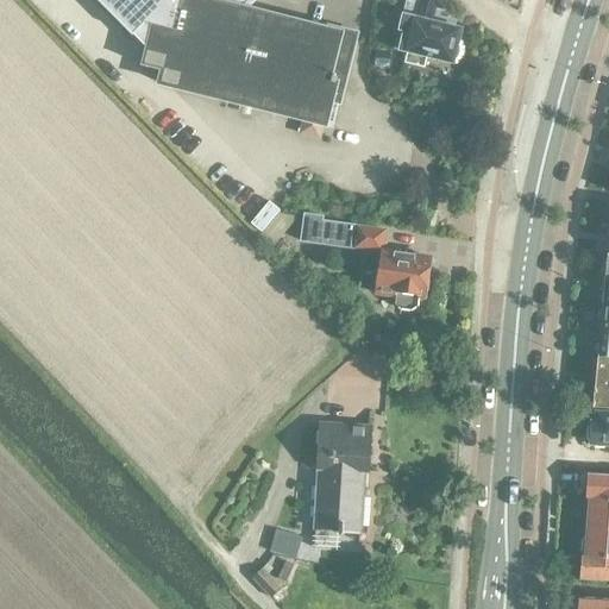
[(95,0),(131,36),(133,35),(148,38),(142,66),(159,69),(156,83),(303,119),(300,132),(320,137),(324,125),(325,125),(331,102),(338,105),(356,33),(324,26),(322,27),(253,11),(255,0),(95,0)]
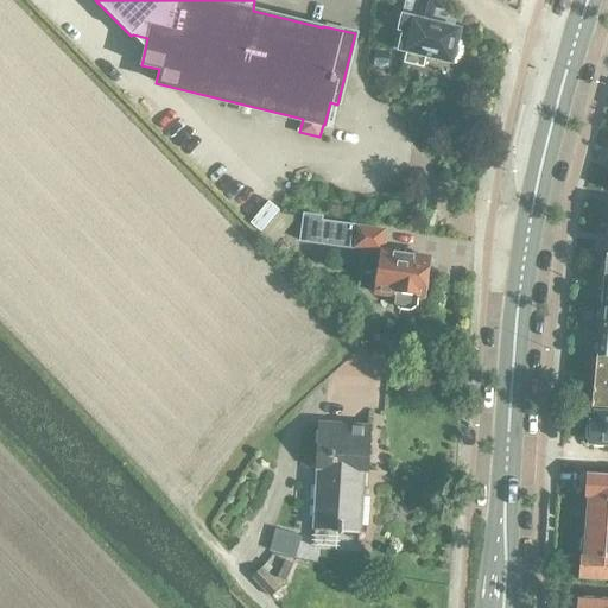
[(403,32),(398,52),(405,54),(404,61),(424,65),(426,57),(451,63),(460,27),(436,21),(439,11),(442,11),(444,0),(405,0),(403,13),(398,32),(403,32)]
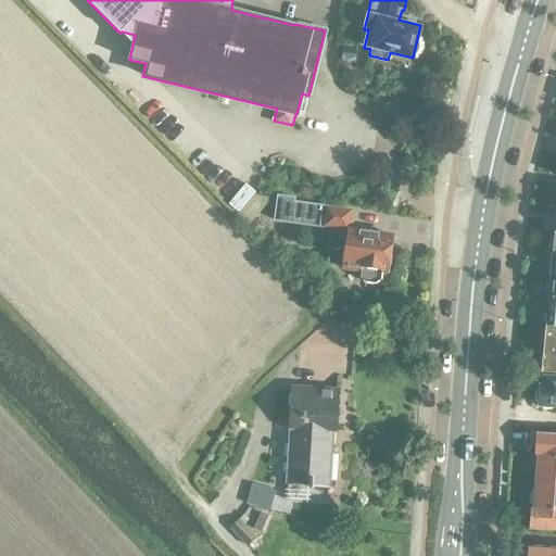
[(237,207),(254,189),(247,182),(229,200),(237,207)]
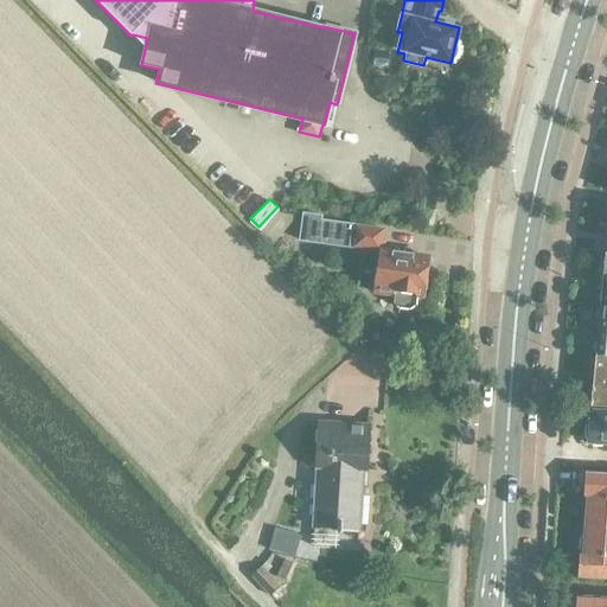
[(318,242),(321,219),(320,219),(321,215),(304,212),(300,238),(318,242)]
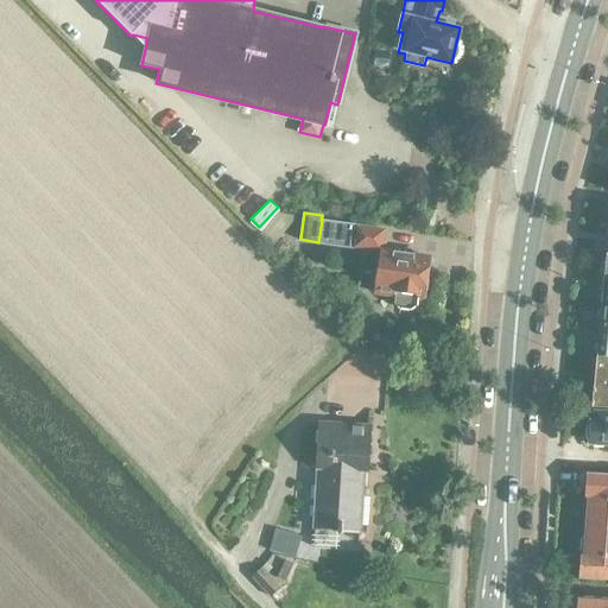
[(384,246),(386,229),(322,220),(318,242),(363,248),(371,248),(371,244),(382,246),(384,246)]
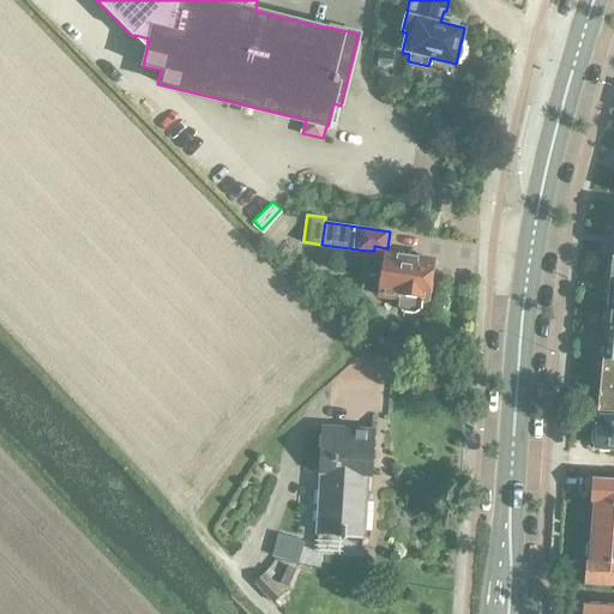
[(434,260),(386,253),(386,252),(374,251),(367,251),(363,272),(383,275),(379,296),(398,299),(398,307),(399,307),(403,312),(414,313),(421,309),(421,301),(428,302),(434,260)]
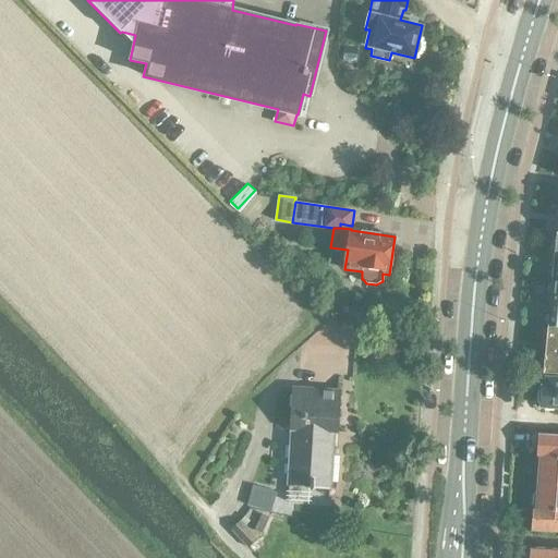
[(557,257),(554,257),(553,266),(548,268),(548,275),(552,278),(552,280),(557,280),(557,257)]
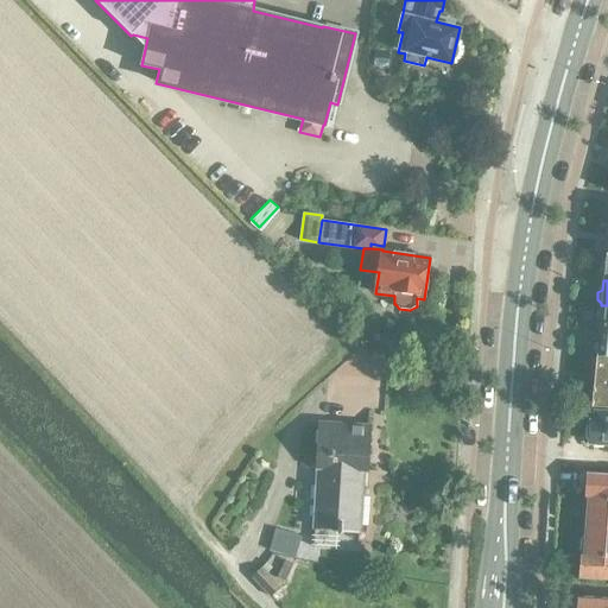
[(607,330),(607,305),(601,305),(601,308),(596,311),(596,317),(599,320),(600,320),(599,330),(607,330)]
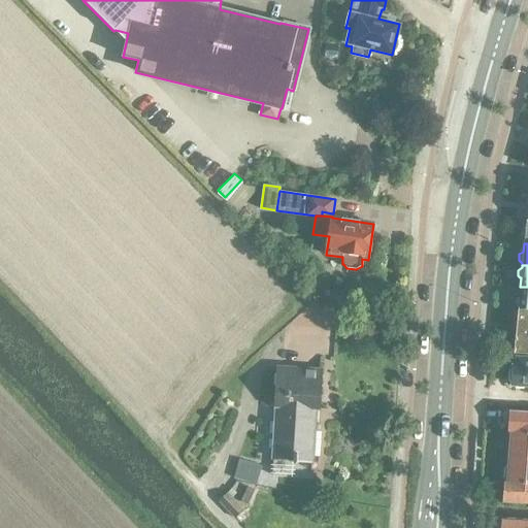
[(527,287),(520,287),(519,295),(519,296),(515,299),(515,304),(518,307),(518,309),(527,309),(527,287)]
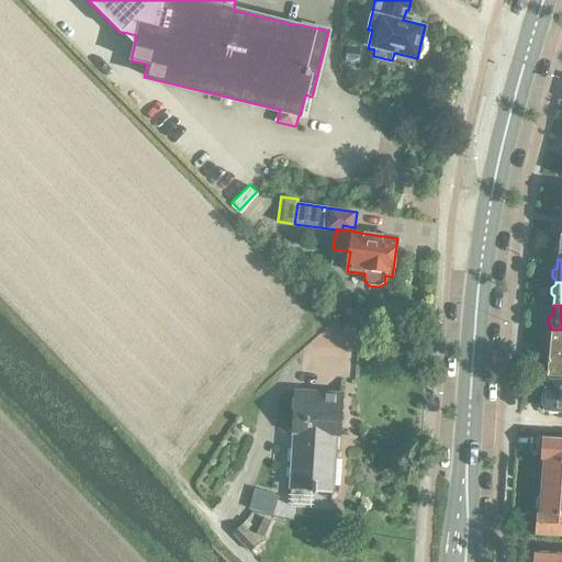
[(561,329),(551,329),(550,332),(547,334),(547,339),(549,343),(549,352),(561,352),(561,329)]
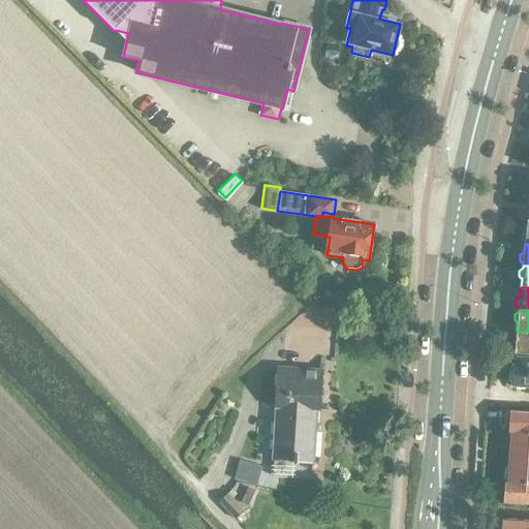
[(528,332),(517,332),(516,334),(512,336),(512,342),(515,344),(514,354),(528,355),(528,332)]
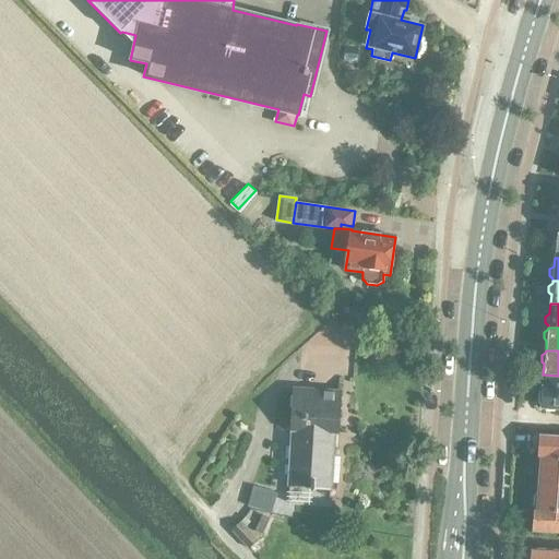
[(558,379),(547,378),(546,385),(542,385),(542,390),(538,392),(537,402),(542,406),(540,409),(544,409),(544,412),(552,412),(554,408),(558,408),(558,379)]
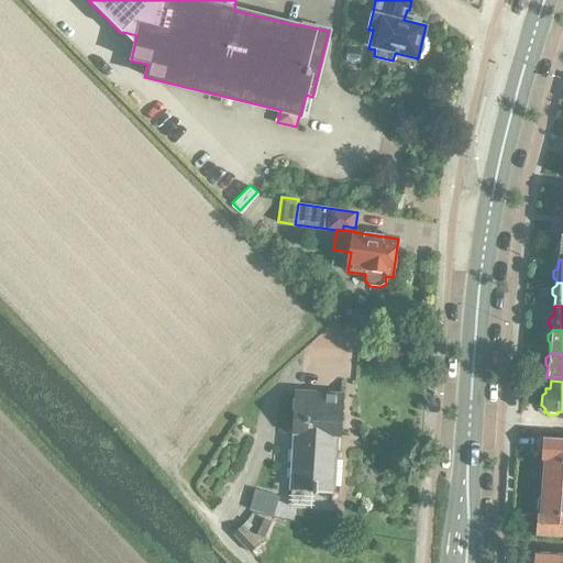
[(311,486),(311,492),(316,493),(317,487),(332,488),(335,437),(339,438),(341,394),(295,392),(289,485),(311,486)]
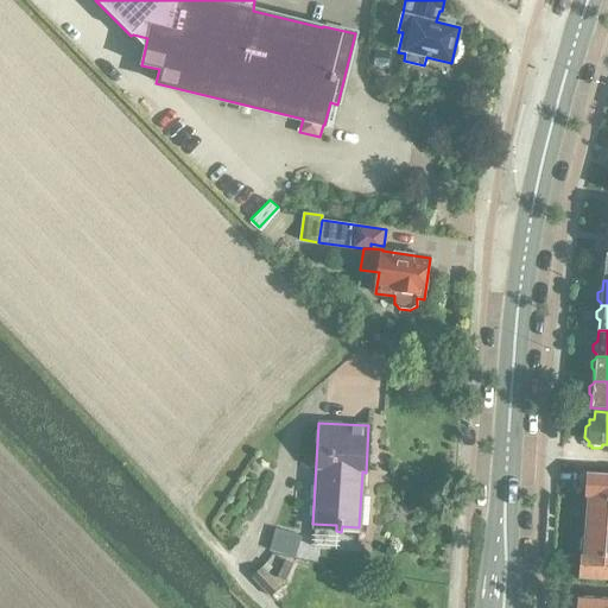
[(607,474),(586,473),(584,498),(607,499),(607,474)]
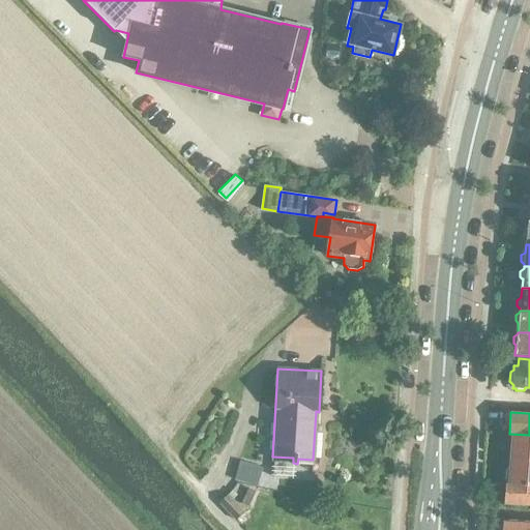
[(510,460),(529,460),(529,435),(509,434),(508,447),(510,450),(510,460)]
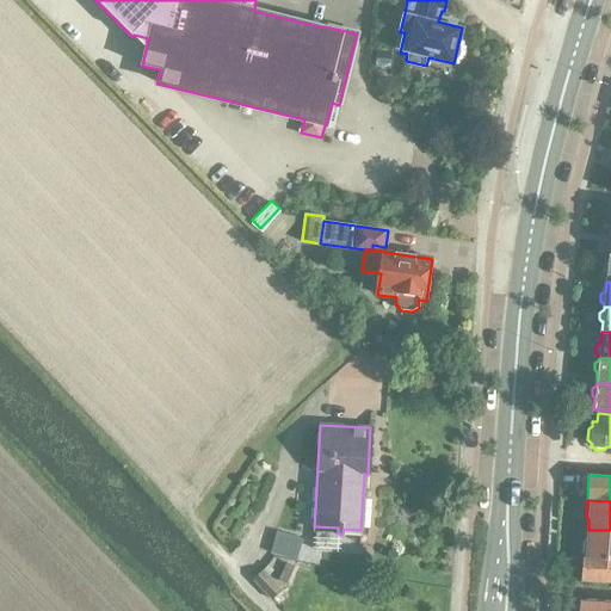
[(610,530),(588,530),(587,539),(585,542),(582,555),(610,556),(610,530)]
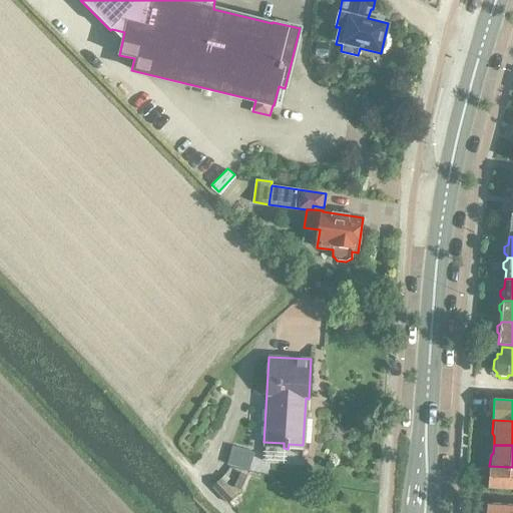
[(225,465),(238,469),(248,471),(253,452),(231,446),(225,465)]
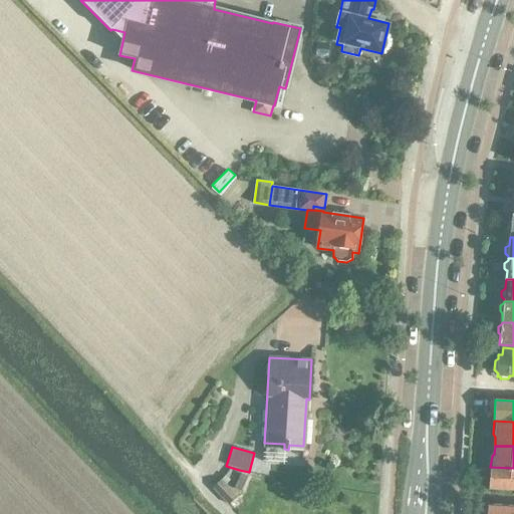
[(513,468),(490,467),(490,473),(486,475),(486,481),(489,484),(489,488),(513,490),(513,468)]
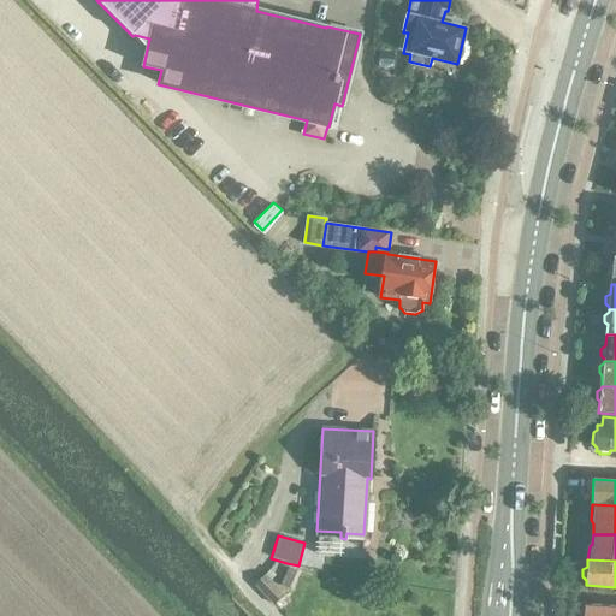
[(266,574),(254,585),(273,605),(273,604),(285,594),(279,588),(267,574),(266,574)]
